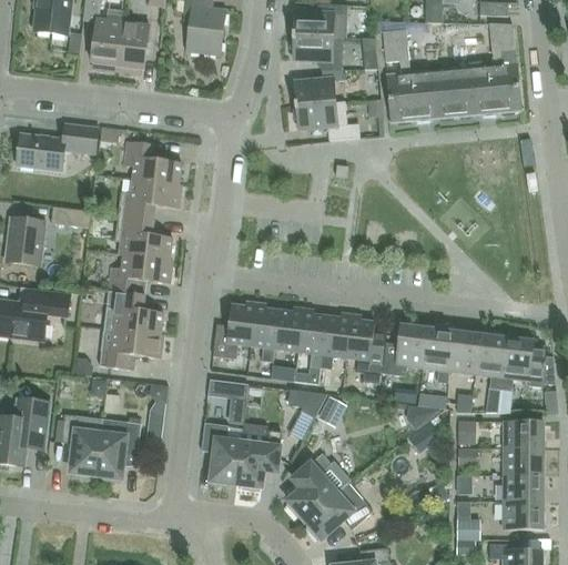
[(36,0),(34,7),(36,8),(33,30),(68,34),(72,0),(36,0)]
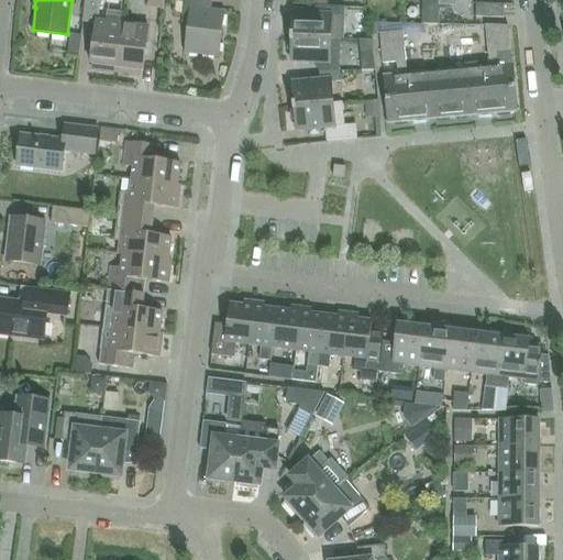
[(219,54),(224,11),(210,9),(211,0),(184,0),(181,20),(186,21),(183,50),(219,54)]
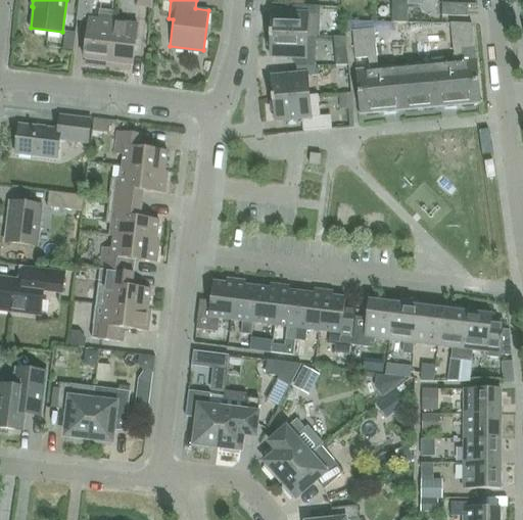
[(442,13),(467,14),(467,2),(442,1),(442,13)]
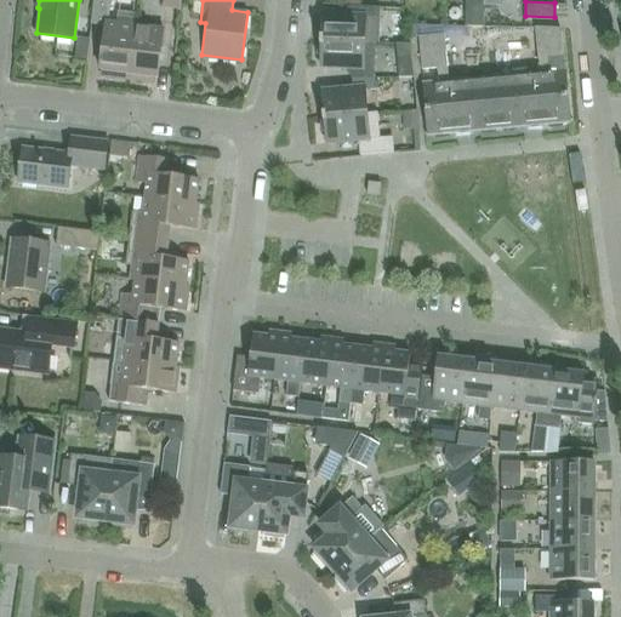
[(322,12),(320,39),(364,40),(364,27),(380,27),(380,5),(352,4),(352,13),(322,12)]
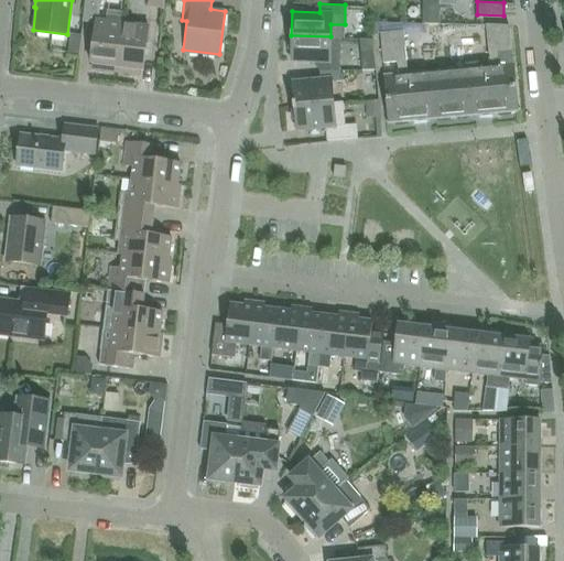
[(117,65),(122,22),(123,10),(107,8),(105,20),(96,19),(90,62),(117,65)]
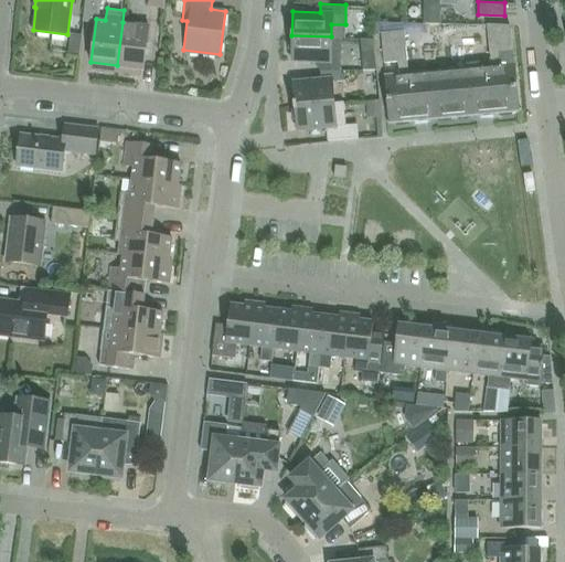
[(414,8),(414,20),(434,19),(433,8),(414,8)]
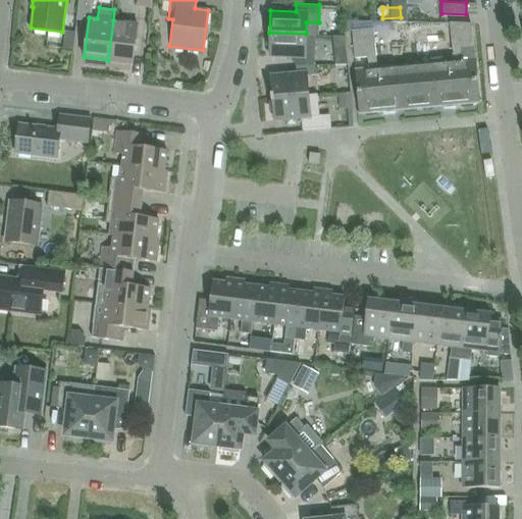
[(138,23),(113,20),(108,60),(132,63),(138,23)]
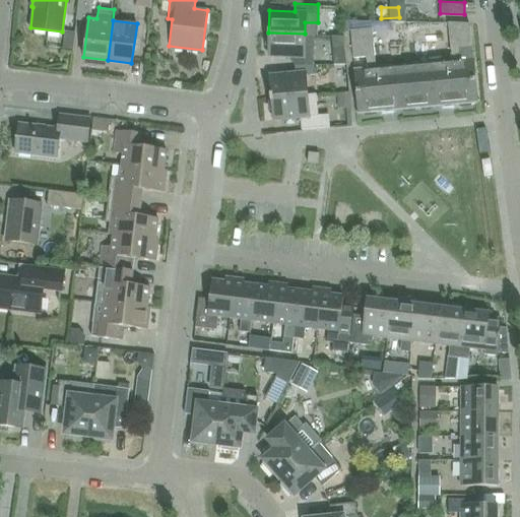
[(359,111),(417,106),(476,100),(469,22),(448,21),(451,60),(413,64),(375,67),(372,27),(350,29),(353,57),(365,56),(368,68),(354,70),(359,111)]
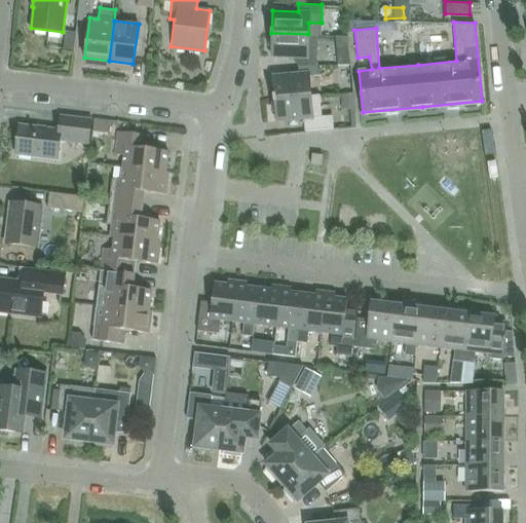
[(317,34),(308,34),(271,33),(270,55),(291,57),(298,65),(316,64),(317,34)]
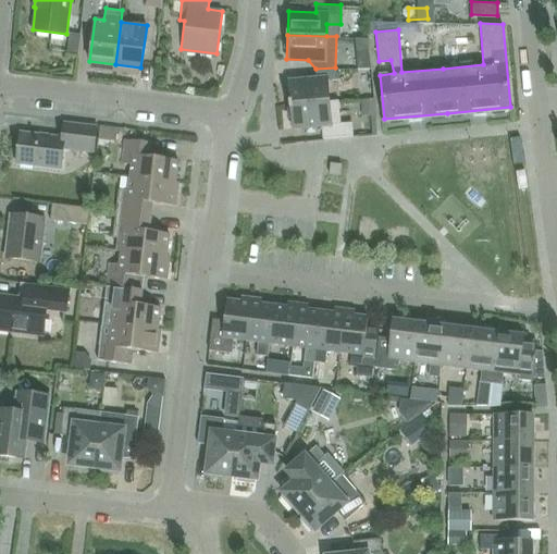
[(373,82),(372,65),(357,66),(359,83),(373,82)]
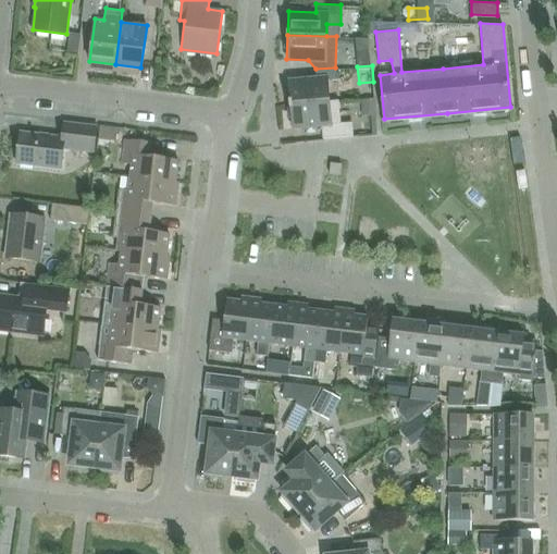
[(287,79),(289,103),(329,100),(326,76),(287,79)]
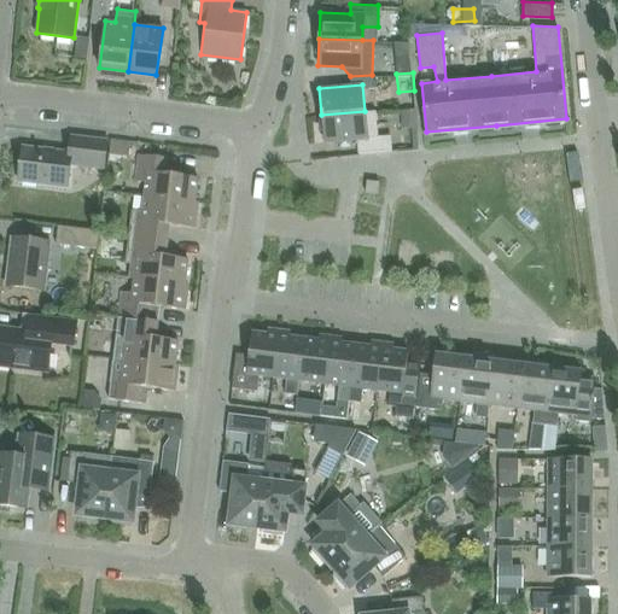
[(414,107),(400,109),(401,127),(415,126),(414,107)]
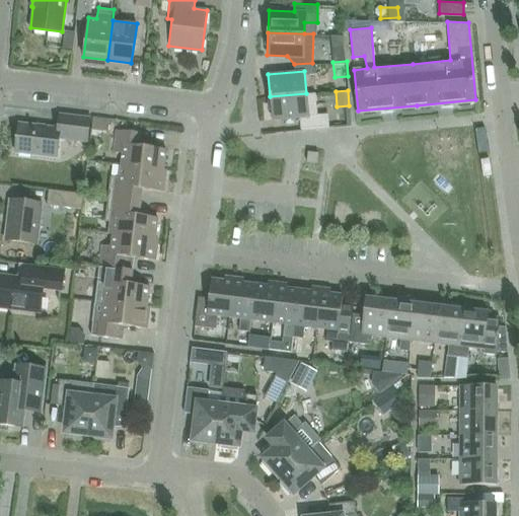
[(306,93),(270,96),(272,119),(299,116),(300,128),(328,126),(327,113),(316,114),(314,92),(306,93)]
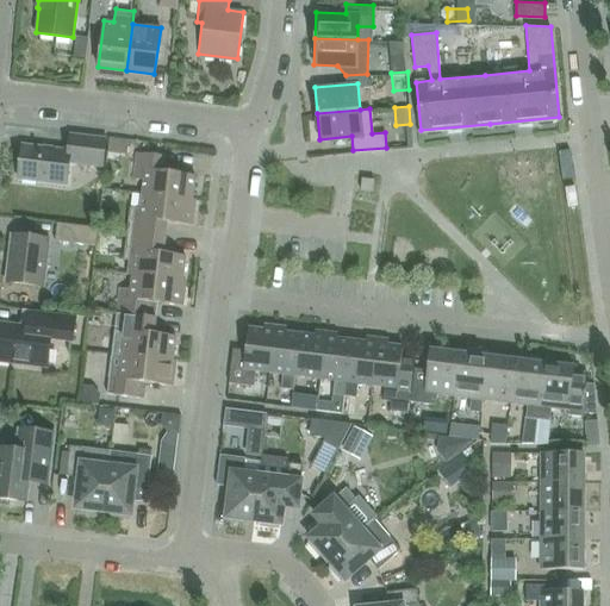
[(136,138),(136,124),(117,124),(116,137),(136,138)]
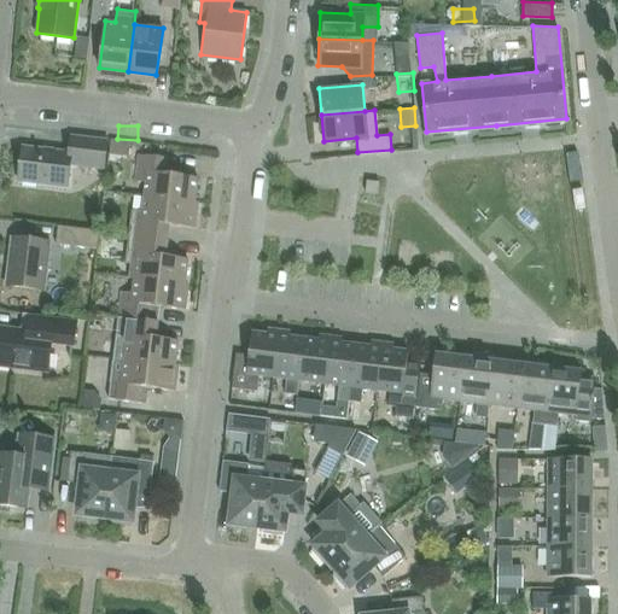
[(103,167),(106,139),(70,135),(69,152),(22,146),(18,179),(66,185),(69,162),(103,167)]
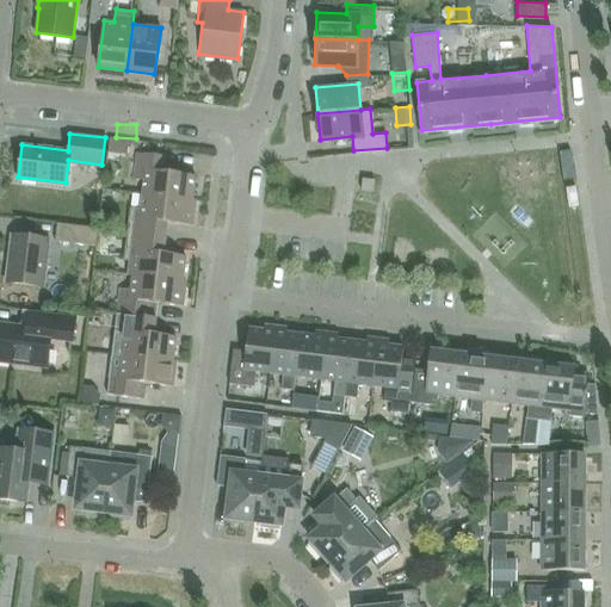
[(144,179),(142,192),(192,198),(195,174),(165,171),(166,155),(136,152),(134,178),(144,179)]
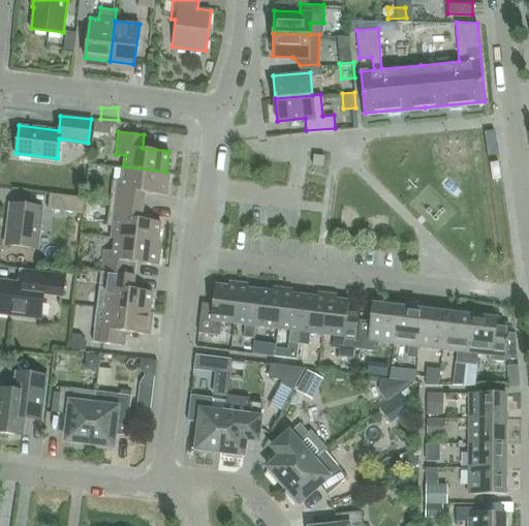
[(322,165),(323,155),(313,154),(313,164),(322,165)]
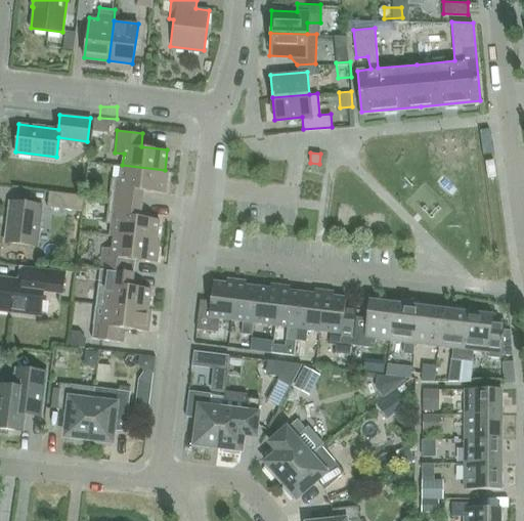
[(167,170),(165,170),(122,165),(121,178),(111,177),(108,199),(133,202),(135,188),(164,192),(167,170)]
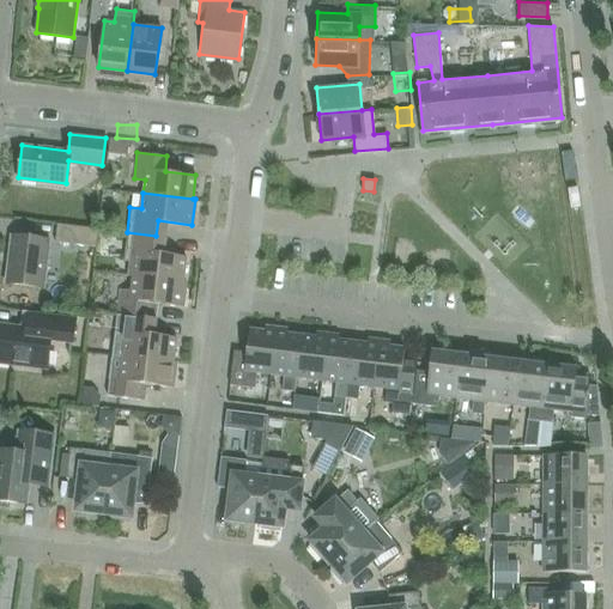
[(96,245),(98,227),(58,223),(55,241),(96,245)]
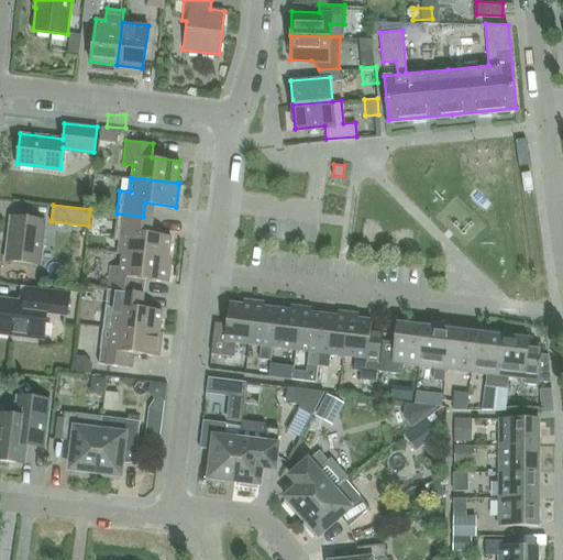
[(142,231),(143,217),(117,213),(113,238),(123,239),(122,252),(168,257),(170,235),(142,231)]
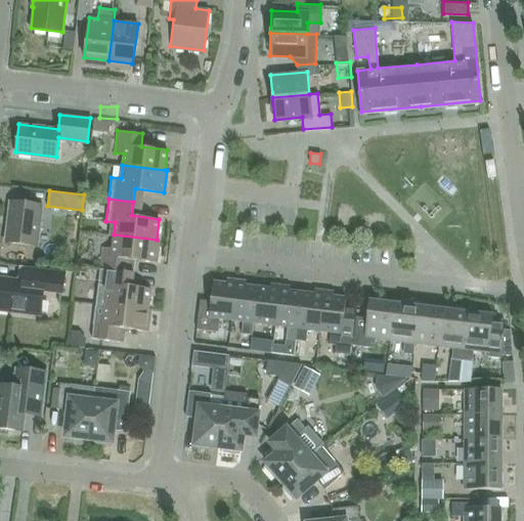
[(37,245),(42,205),(9,201),(4,241),(37,245)]
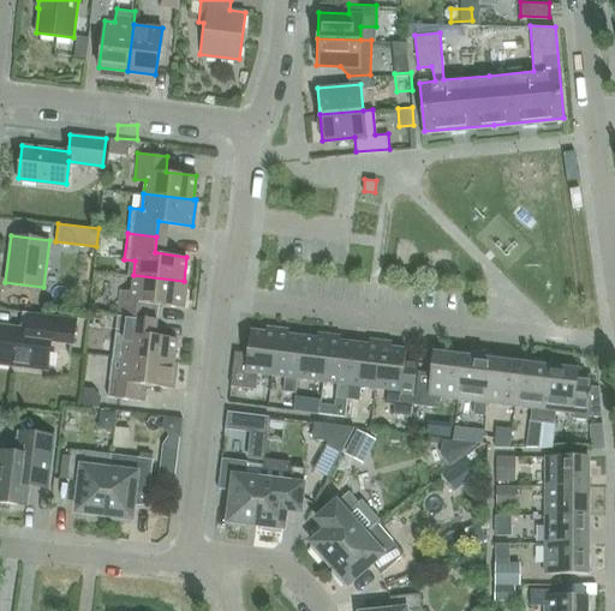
[(186,281),(184,281),(133,275),(131,291),(120,288),(117,315),(147,318),(149,303),(184,306),(186,281)]
